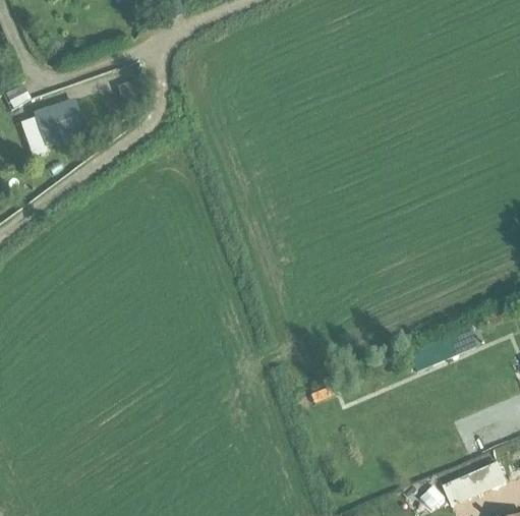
[(137,73),(120,76),(123,99),(141,96),(137,73)]
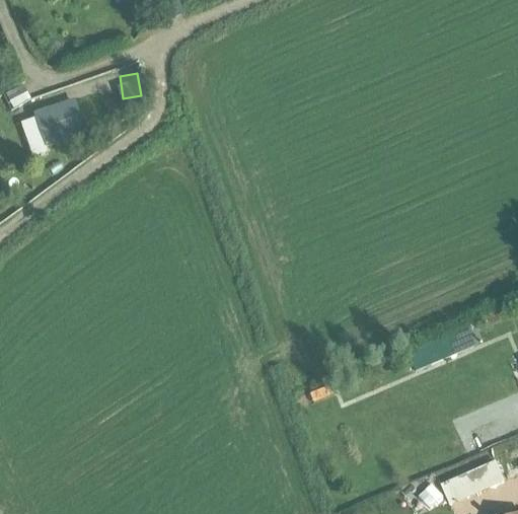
[(29,82),(10,85),(13,102),(32,98),(29,82)]
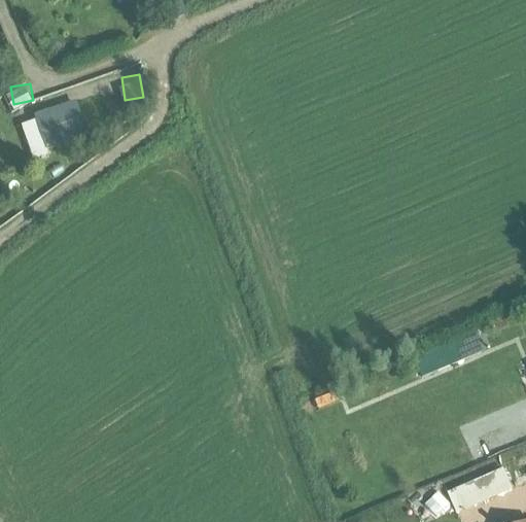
[(46,108),(60,104),(71,100),(73,99),(69,89),(58,93),(42,98),(46,108)]
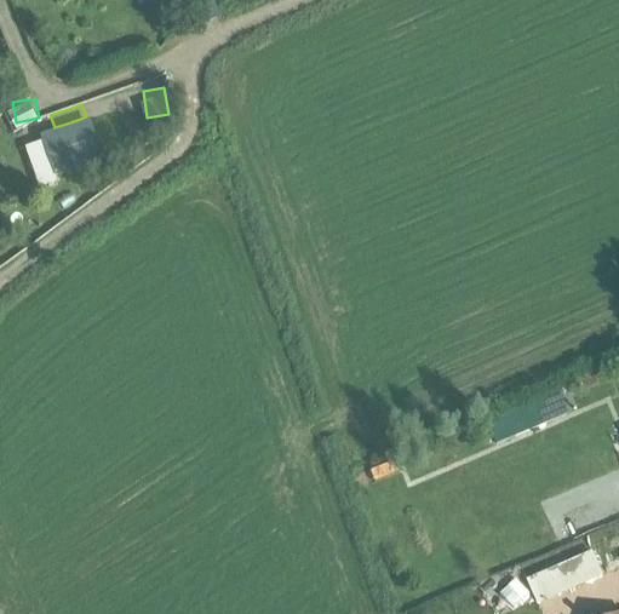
[(10,105),(0,109),(0,128),(17,120),(10,105)]
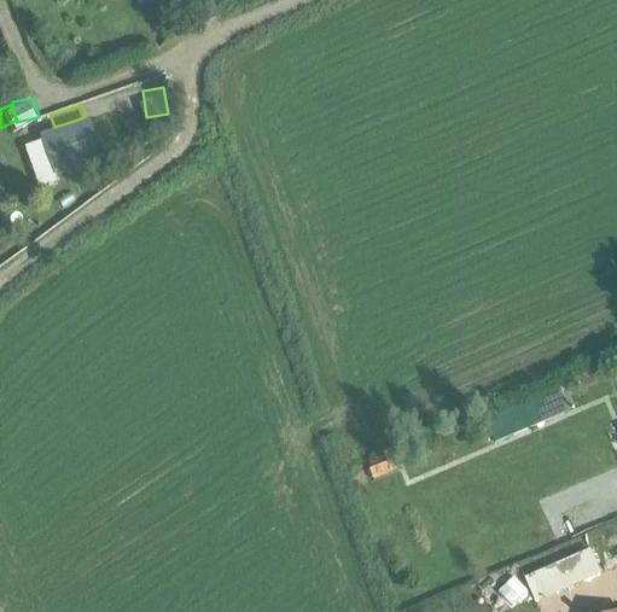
[(41,138),(52,172),(81,162),(97,156),(83,117),(54,127),(56,130),(40,135),(41,138)]
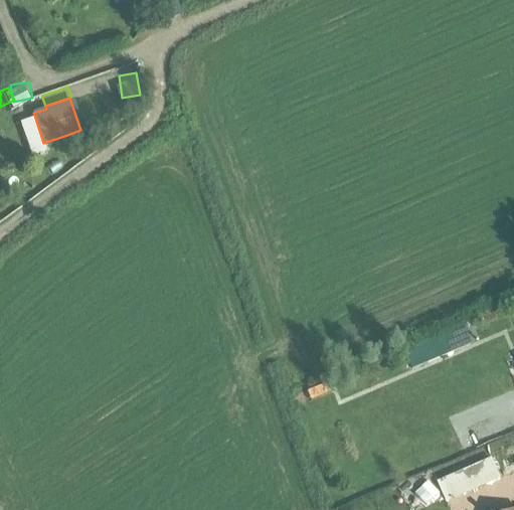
[(34,115),(19,120),(31,155),(45,149),(43,143),(34,115)]
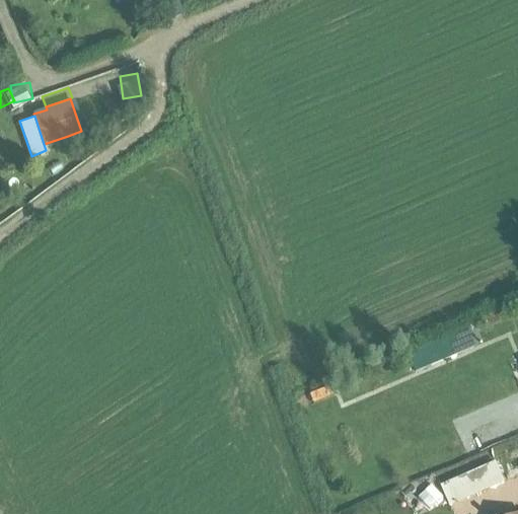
[(47,152),(67,144),(71,143),(68,136),(44,144),(46,150),(47,152)]
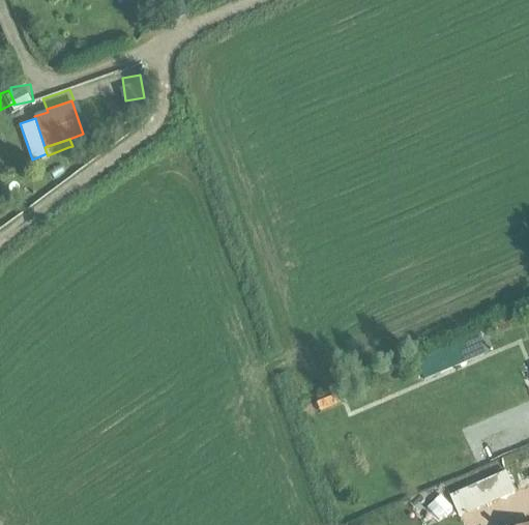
[(466,334),(450,341),(458,360),(473,354),(466,334)]
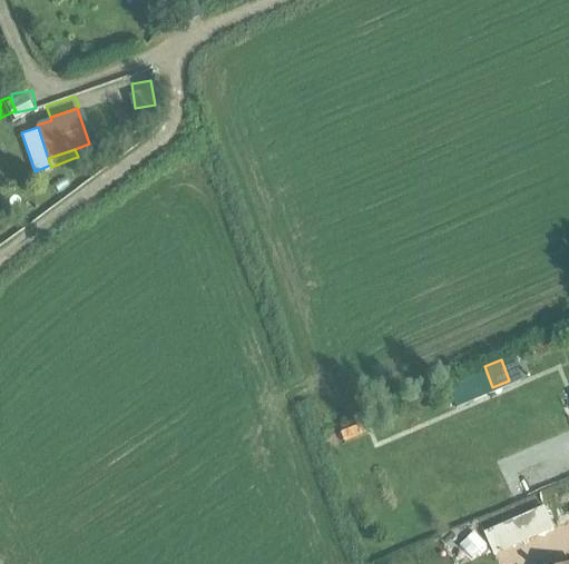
[(453,398),(482,386),(474,367),(445,379),(453,398)]
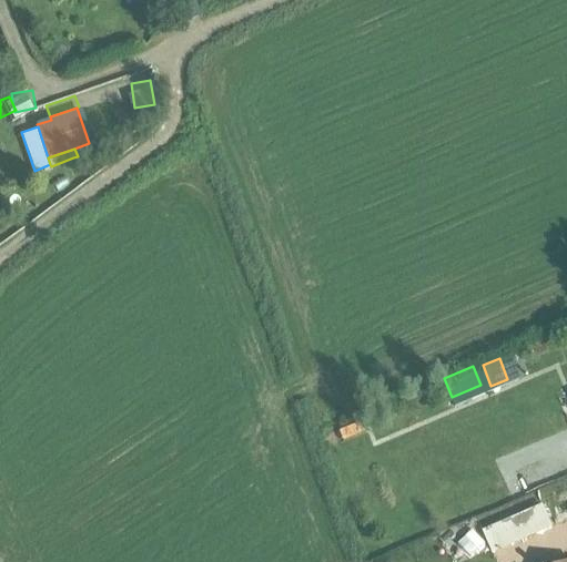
[(553,432),(532,440),(534,449),(556,442),(553,432)]
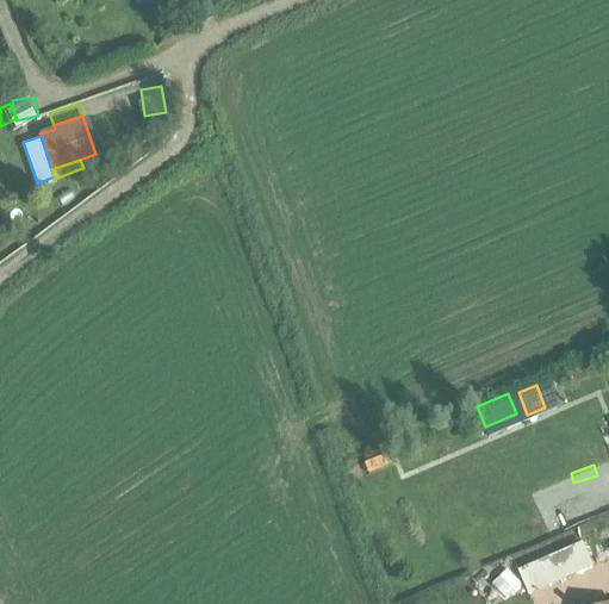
[(582,540),(517,567),(529,592),(594,565),(582,540)]
